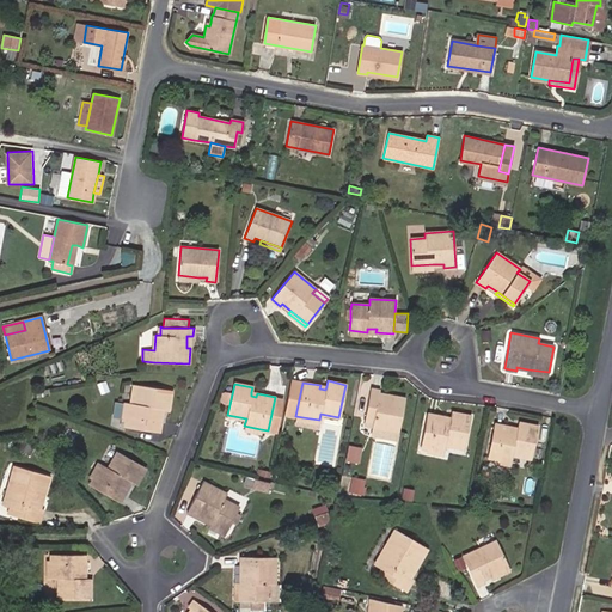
[(169,409),(171,390),(140,385),(136,404),(129,403),(126,421),(124,427),(158,432),(161,415),(158,415),(159,408),(163,408),(169,409)]
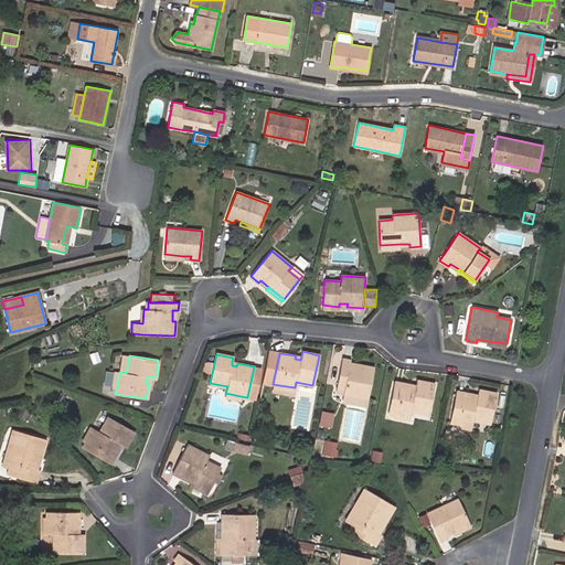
[(129,355),(123,355),(119,372),(126,373),(129,355)]
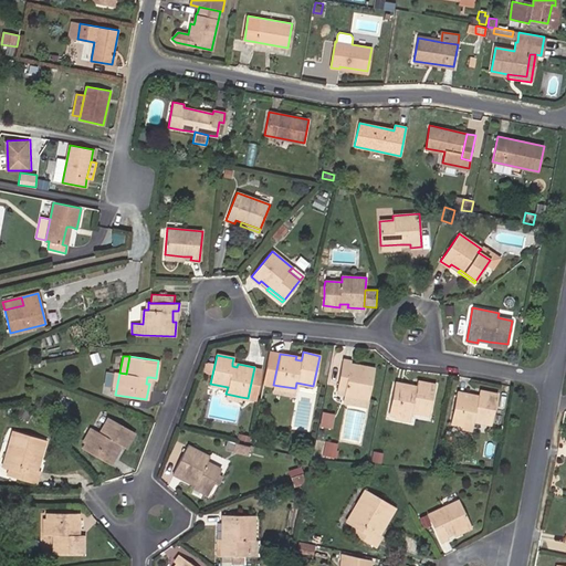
[(360,369),(349,366),(350,363),(350,360),(343,359),(337,390),(345,391),(344,396),(368,400),(375,368),(362,366),(360,369)]
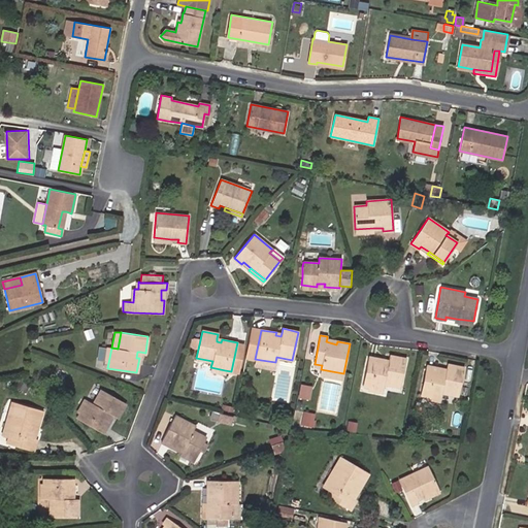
[(240,373),(245,344),(237,342),(231,371),(240,373)]
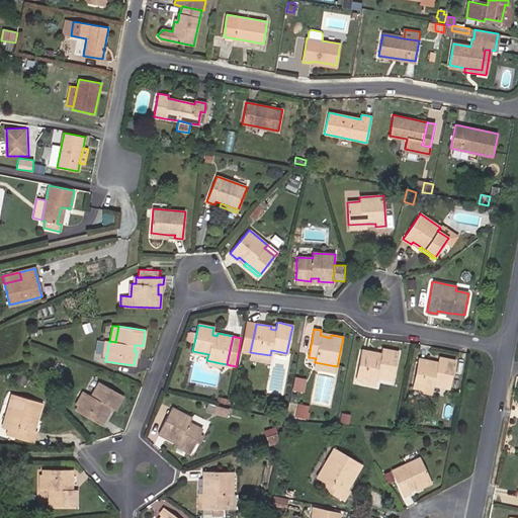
[(399,352),(381,349),(381,354),(380,356),(376,355),(376,353),(361,350),(356,378),(361,379),(376,382),(377,376),(393,379),(399,352)]
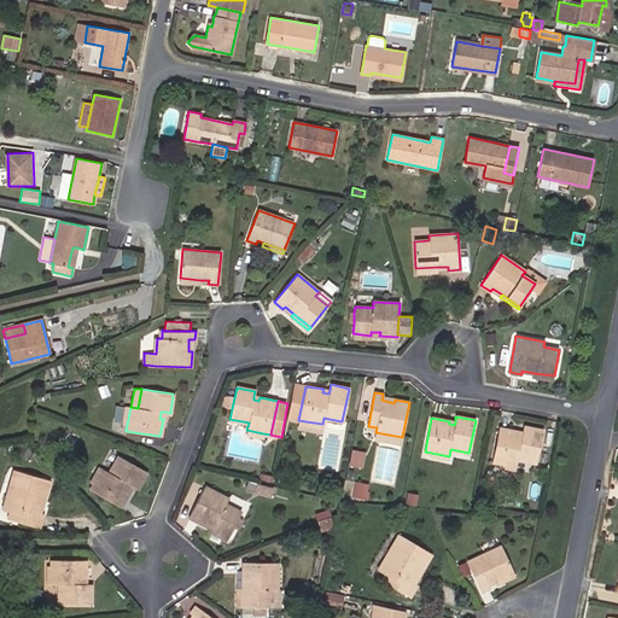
[(522,436),(517,435),(517,431),(499,427),(493,461),(499,462),(517,466),(518,459),(537,462),(543,431),(523,426),(523,432),(522,436)]
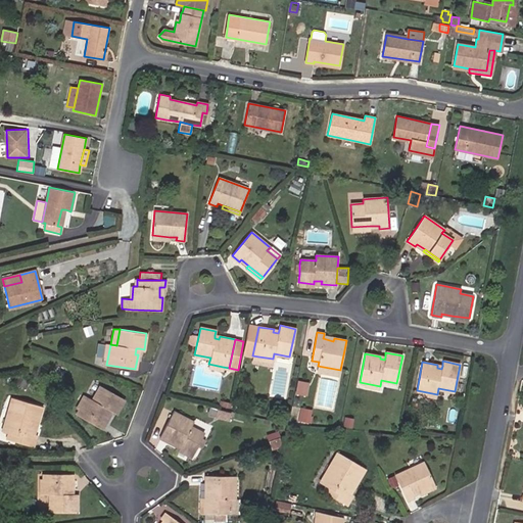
[(317,370),(339,374),(340,370),(318,366),(317,370)]
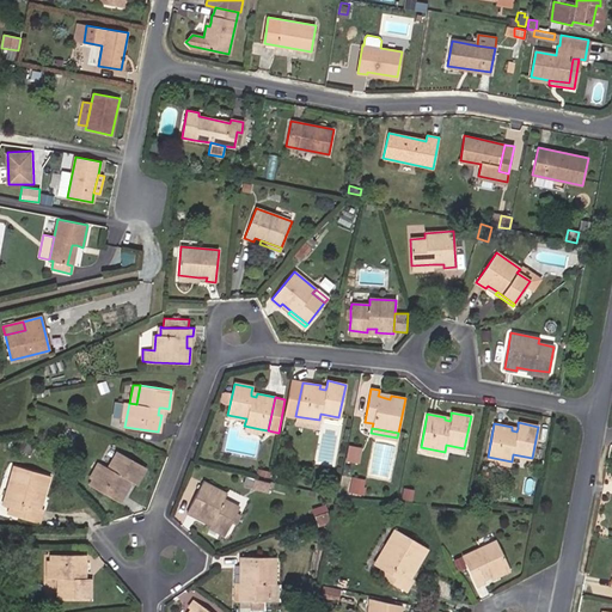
[(349,446),(347,460),(360,461),(362,447),(349,446)]
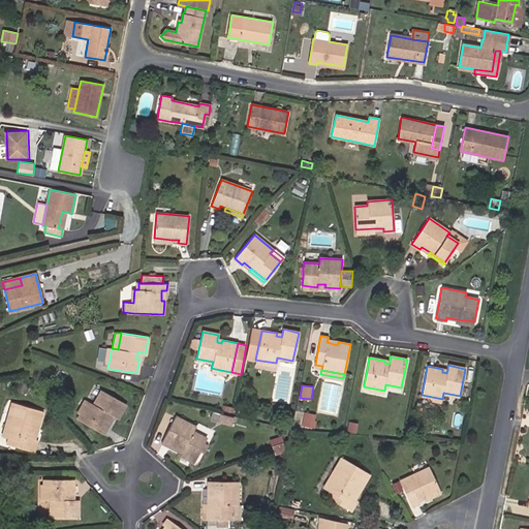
[(109,418),(111,414),(113,416),(117,418),(126,404),(101,390),(92,404),(88,402),(81,414),(78,419),(103,434),(111,421),(109,418)]
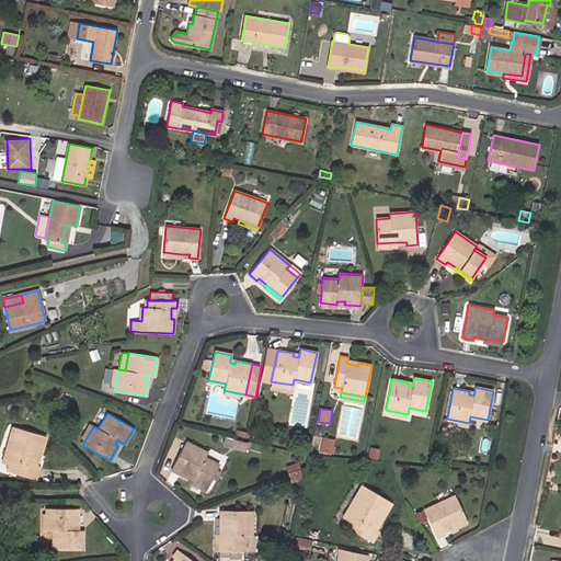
[(81,437),(86,439),(93,426),(89,423),(81,437)]
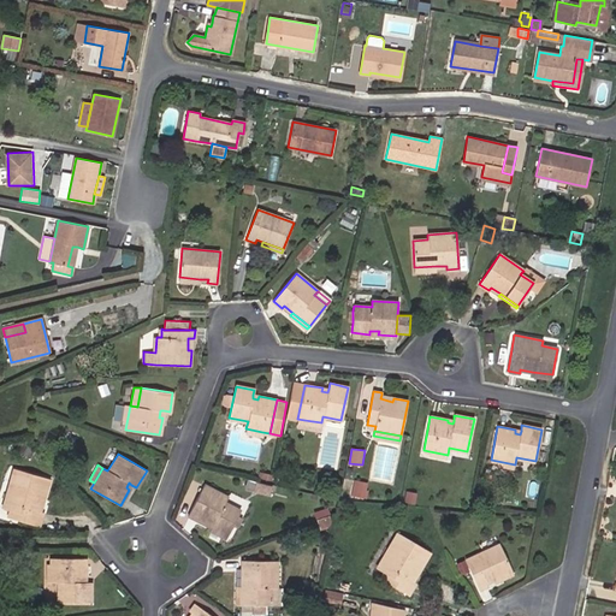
[(37,510),(41,498),(43,499),(49,479),(15,468),(11,481),(15,483),(7,509),(11,510),(21,513),(18,520),(39,526),(43,513),(41,511),(40,511),(37,510)]
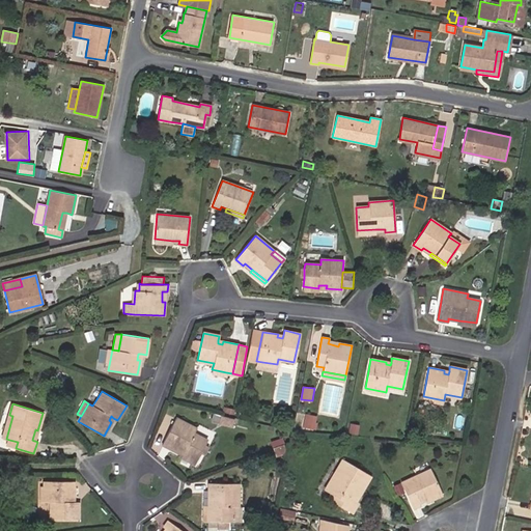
[(233,414),(235,409),(223,406),(222,411),(233,414)]
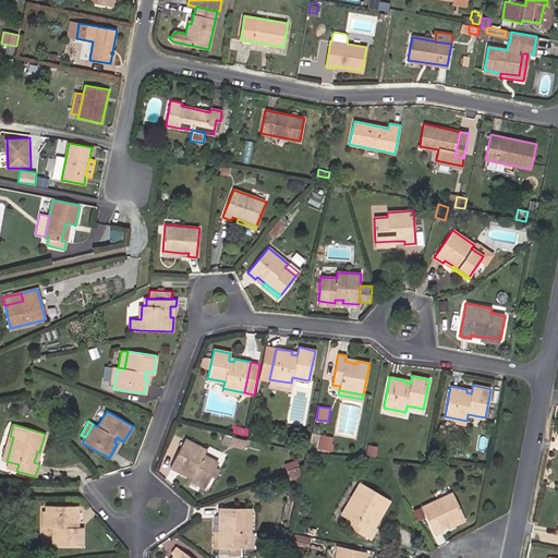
[(10,436),(2,460),(7,461),(13,437),(10,436)]
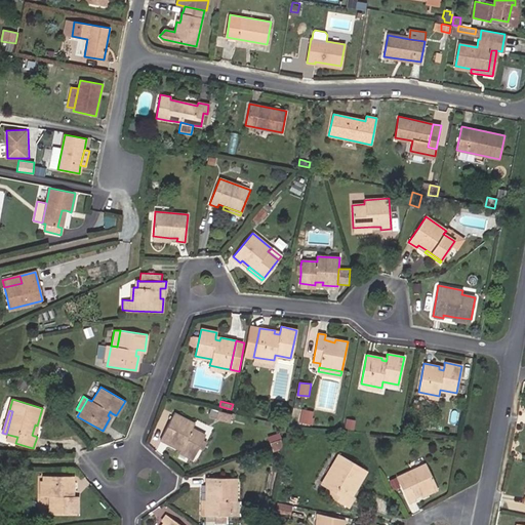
[(195,456),(199,447),(203,440),(205,435),(192,428),(194,423),(173,412),(161,439),(174,445),(175,443),(183,446),(180,449),(195,456)]
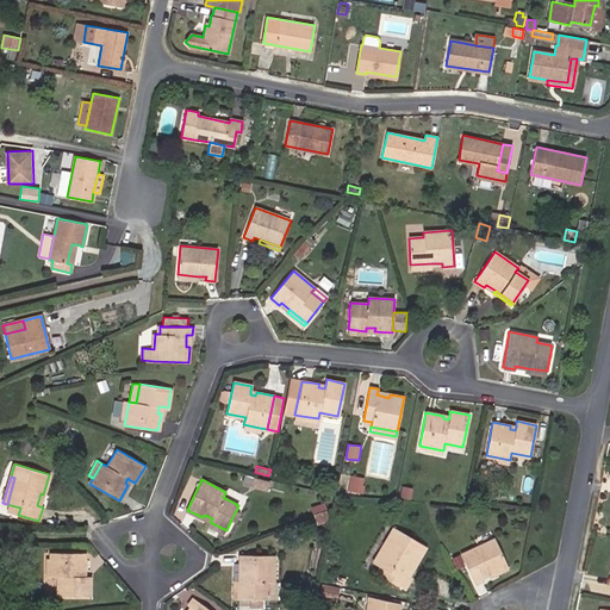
[(11,505),(8,512),(18,515),(20,508),(11,505)]
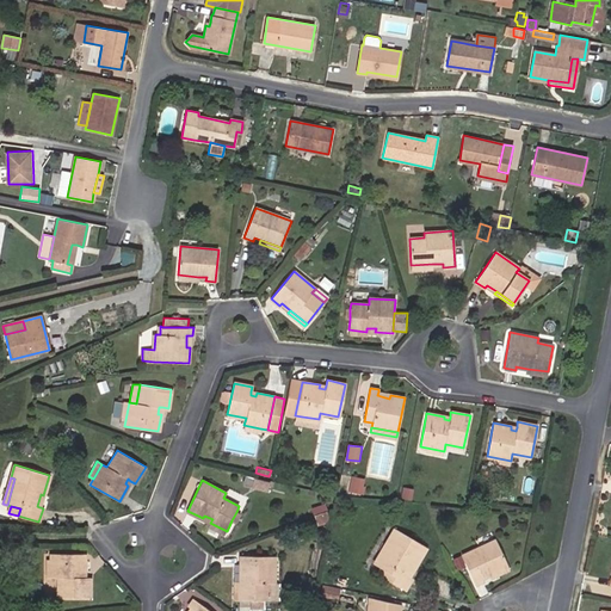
[(208,526),(224,535),(227,531),(210,523),(208,526)]
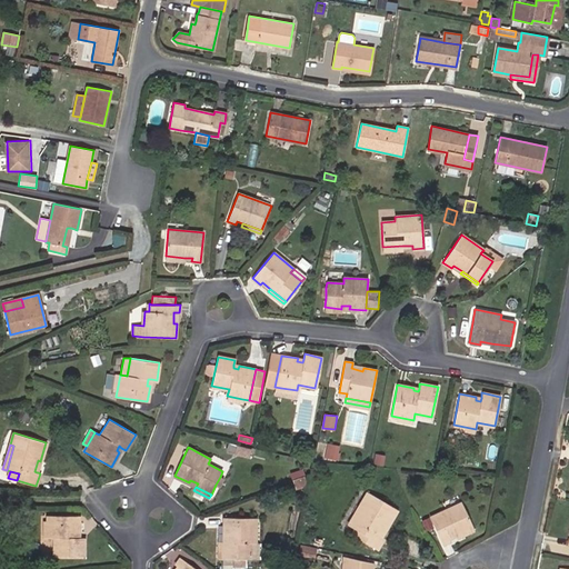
[(379,535),(385,525),(387,527),(397,510),(368,491),(361,502),(365,503),(351,527),(355,529),(361,533),(358,539),(376,549),(383,538),(381,536),(379,535)]
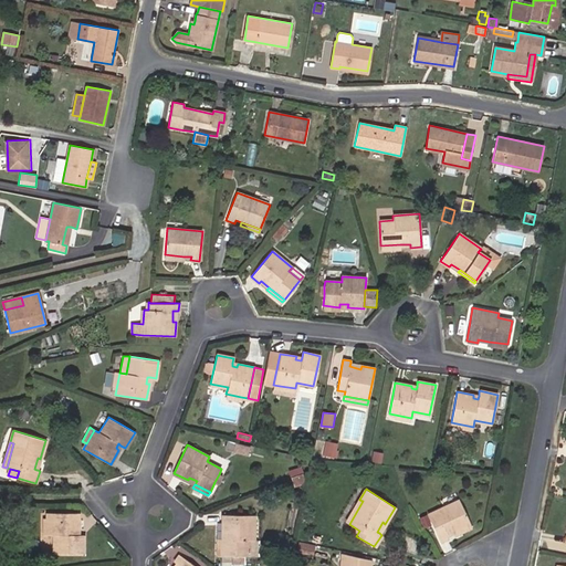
[(349,524),(363,501),(359,500),(346,522),(349,524)]
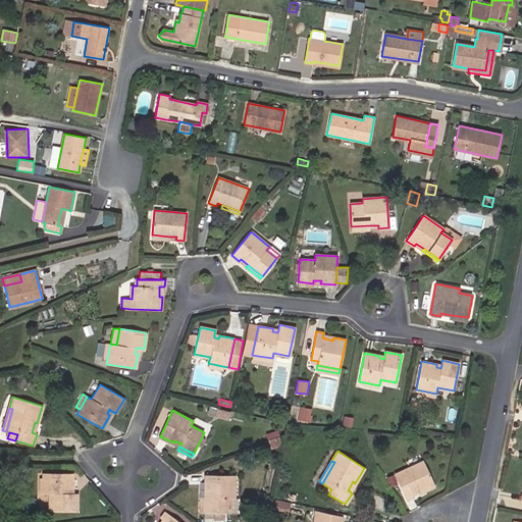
[(412,493),(418,490),(433,483),(423,461),(394,475),(406,500),(413,497),(412,493)]
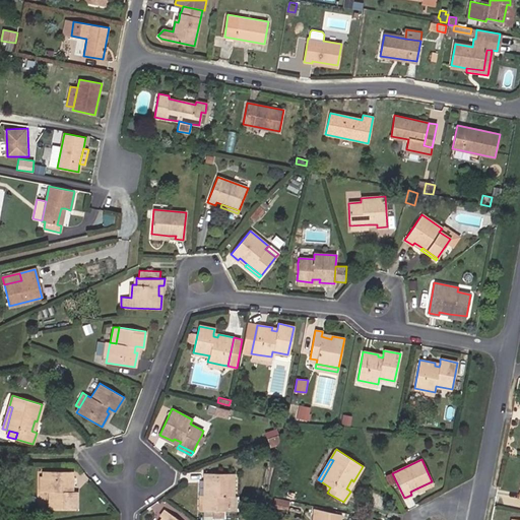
[(69,492),(69,486),(72,486),(72,471),(43,471),(44,476),(44,492),(50,492),(50,508),(77,508),(76,492),(72,492),(69,492)]
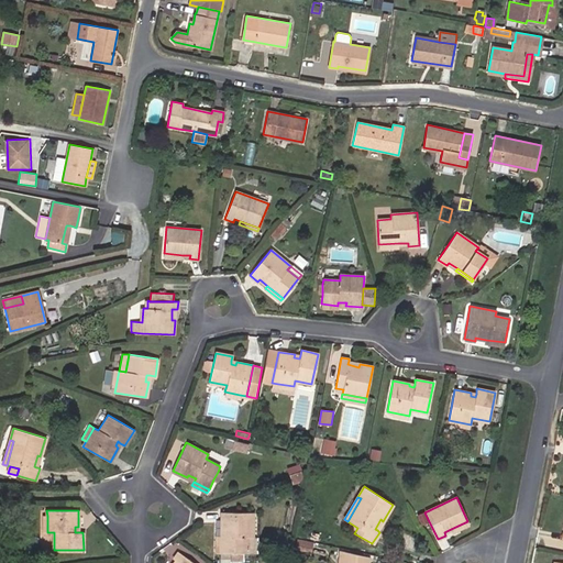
[(221,552),(232,553),(242,553),(246,553),(247,537),(252,537),(253,512),(222,511),(222,529),(224,529),(224,537),(221,537),(221,552)]
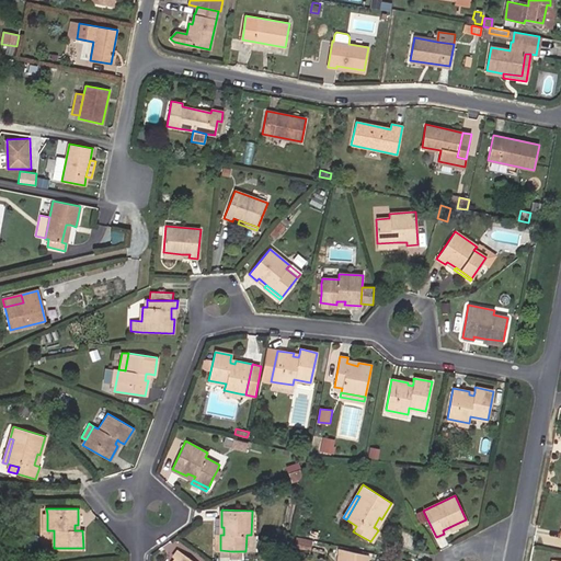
[(450,530),(468,523),(466,519),(449,527),(450,530)]
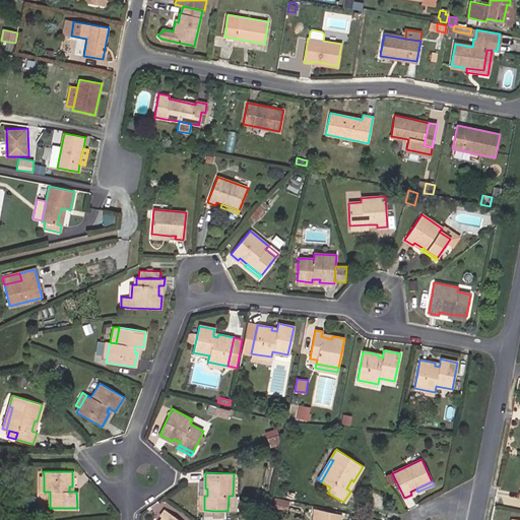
[(324,483),(321,489),(327,493),(330,488),(324,483)]
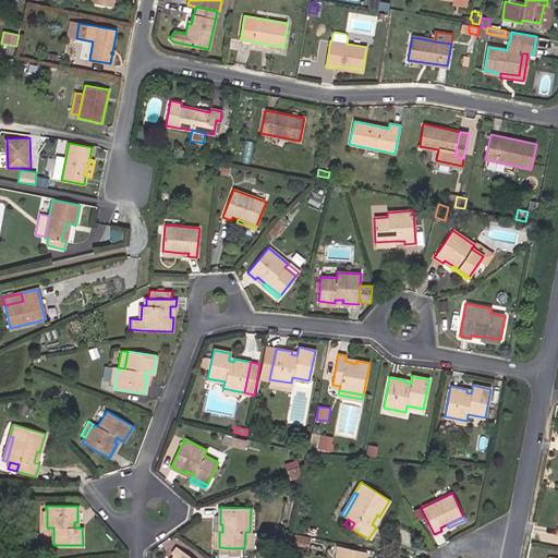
[(255,548),(255,532),(250,532),(245,532),(244,548),(255,548)]
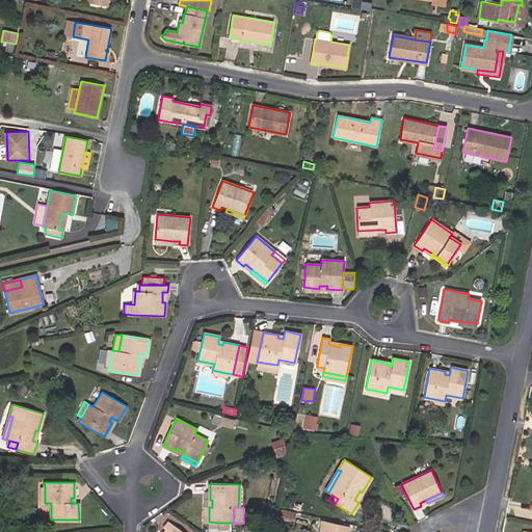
[(349,531),(350,527),(321,521),(320,531),(349,531)]
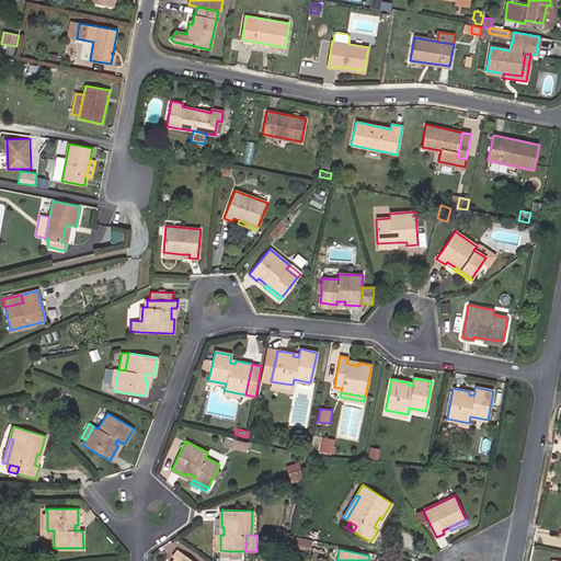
[(192,560),(176,550),(172,557),(174,558),(176,560),(175,560),(192,560)]
